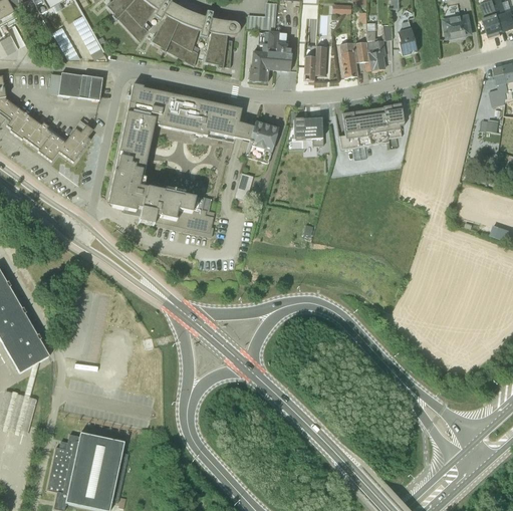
[(0,0),(0,25),(17,17),(14,12),(8,0),(0,0)]
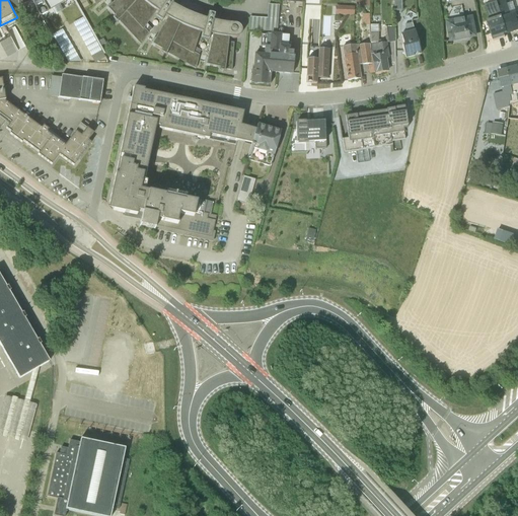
[(8,0),(14,12),(33,1),(32,0),(8,0)]
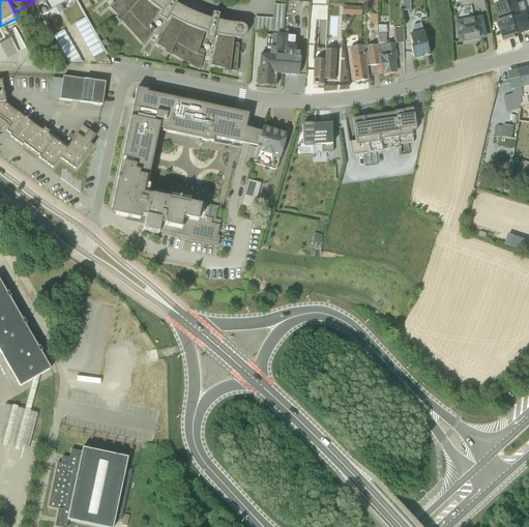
[(70,2),(74,0),(33,0),(34,1),(41,13),(54,6),(58,13),(65,8),(61,2),(64,0),(69,0),(70,2)]
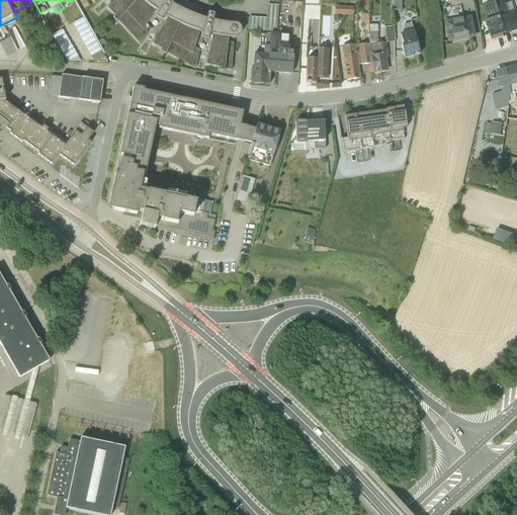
[(225,67),(232,68),(234,40),(228,39),(229,35),(235,35),(239,33),(241,30),(241,27),(241,25),(238,22),(237,22),(213,18),(214,12),(208,10),(206,16),(182,7),(172,2),(173,0),(94,0),(96,3),(99,0),(113,0),(107,5),(114,14),(113,14),(112,15),(117,20),(118,19),(117,18),(118,18),(141,43),(149,30),(145,25),(156,8),(158,10),(155,15),(157,16),(162,19),(165,14),(167,15),(163,22),(152,41),(162,48),(162,49),(161,48),(161,49),(166,52),(167,52),(167,51),(195,67),(196,66),(199,53),(194,50),(199,29),(202,30),(200,35),(201,36),(208,38),(208,37),(209,32),(212,32),(210,40),(210,41),(205,62),(206,63),(220,66),(220,67),(219,67),(226,69),(226,68),(225,68),(225,67)]
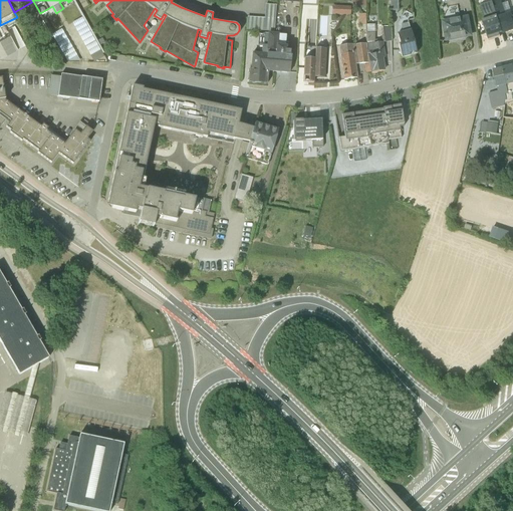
[(483,18),(489,38),(501,34),(500,32),(503,31),(493,0),(490,0),(481,3),(485,17),(483,18)]
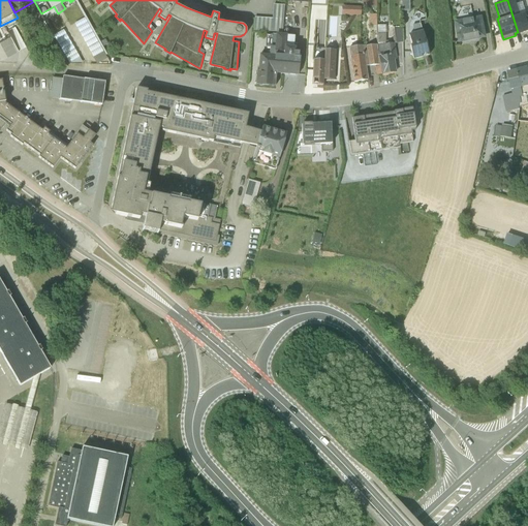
[(510,0),(511,4),(509,5),(518,32),(527,27),(527,14),(526,10),(521,12),(516,0),(510,0)]
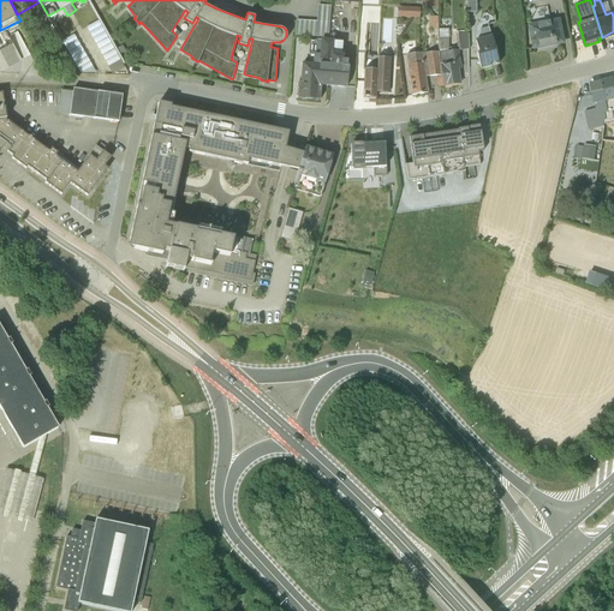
[(297,17),(296,33),(328,35),(331,3),(319,3),(317,18),(297,17)]
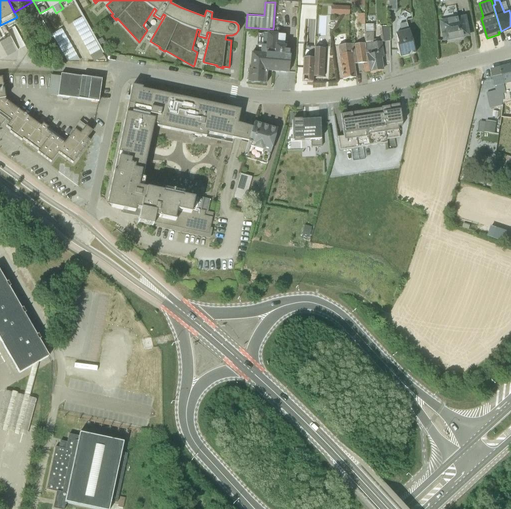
[(349,4),(331,4),(331,12),(349,12),(349,4)]
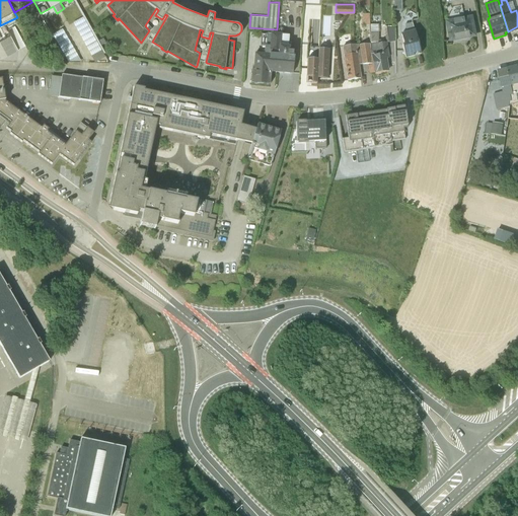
[(448,18),(452,38),(475,32),(471,13),(448,18)]
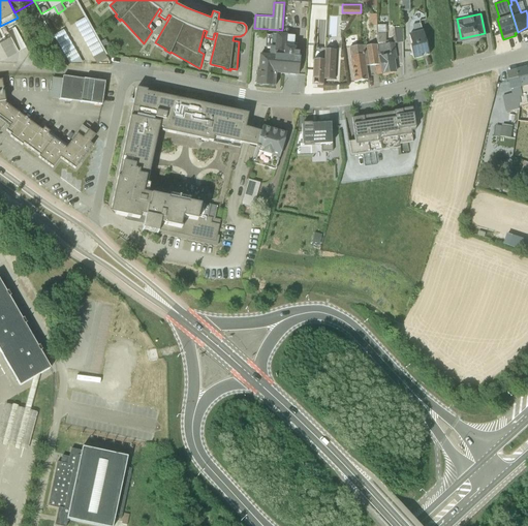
[(81,20),(91,55),(102,51),(92,16),(81,20)]
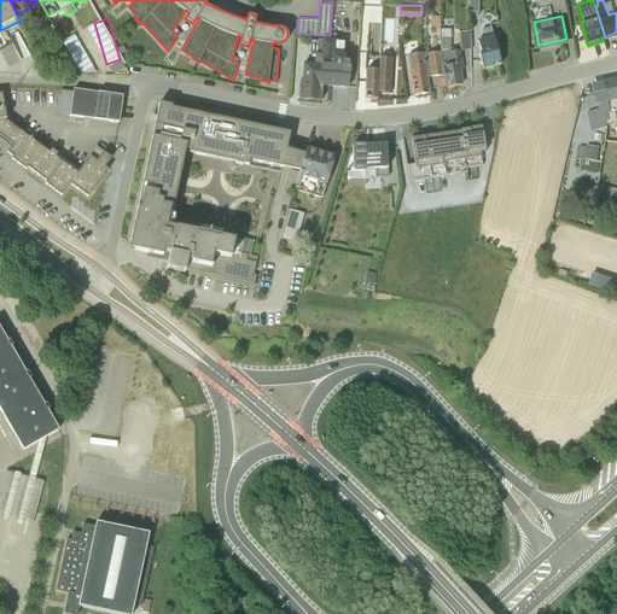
[(492,24),(483,27),(485,35),(478,37),(482,50),(477,51),(479,60),(488,65),(502,60),(492,24)]
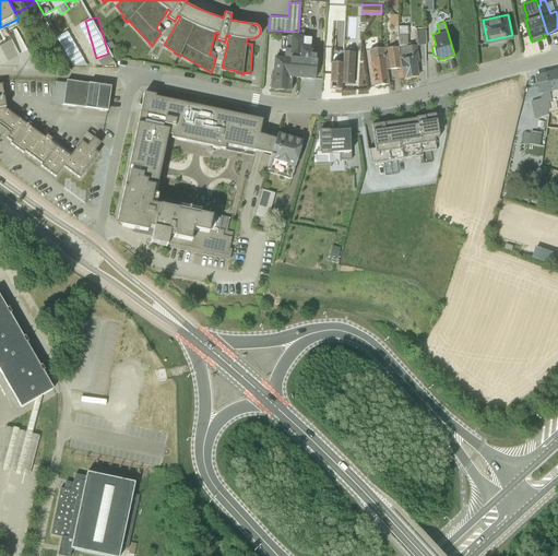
[(417,27),(418,36),(415,37),(416,43),(408,44),(408,24),(400,24),(401,66),(403,77),(419,73),(417,60),(419,60),(417,43),(427,42),(426,27),(417,27)]
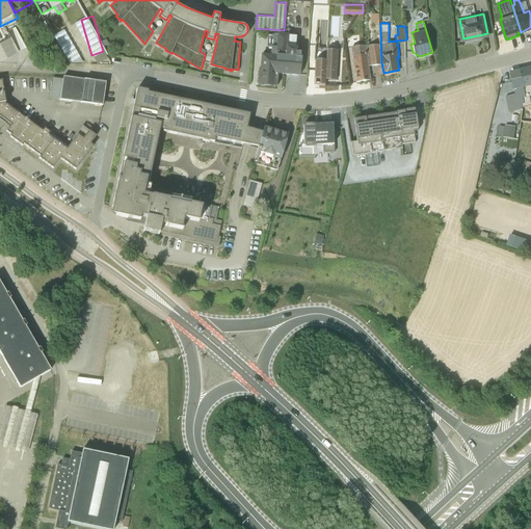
[(65,27),(55,33),(72,60),(82,54),(65,27)]
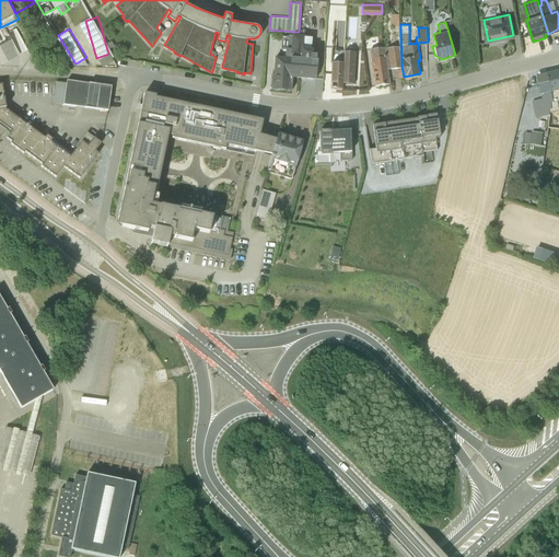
[(271,88),(291,89),(293,76),(315,78),(317,58),(313,58),(313,47),(311,47),(312,36),(282,33),(281,47),(286,47),(284,55),(275,55),(274,72),(272,72),(271,88)]
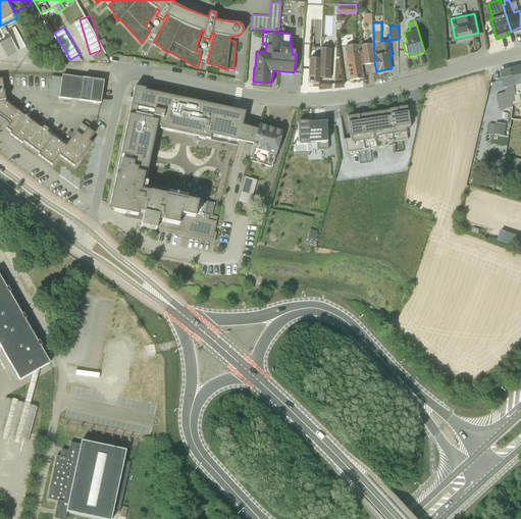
[(374,42),(359,43),(362,62),(374,61),(374,42)]
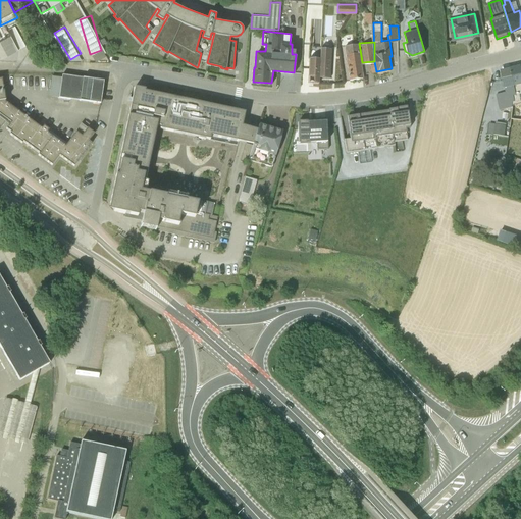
[(346,58),(350,79),(364,76),(359,43),(345,44),(347,57),(346,58)]
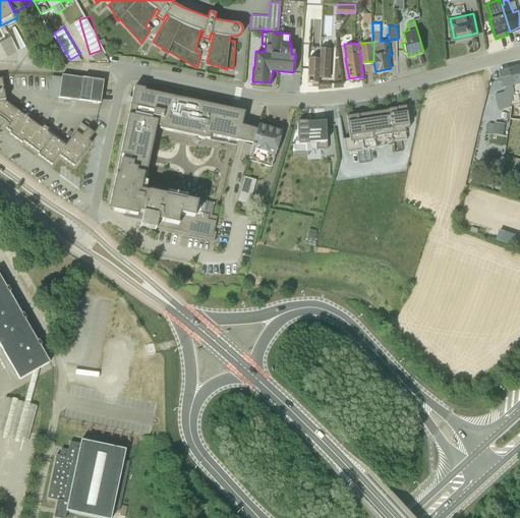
[(309,57),(308,80),(319,81),(319,75),(330,76),(331,47),(321,47),(320,57),(309,57)]
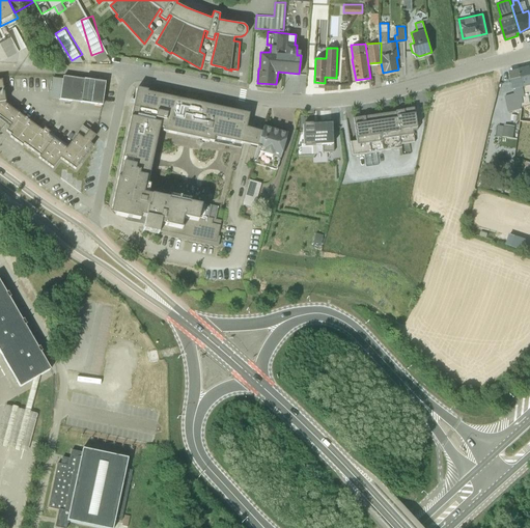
[(529,65),(520,67),(520,68),(525,94),(523,95),(524,101),(523,101),(522,106),(529,103),(529,65)]
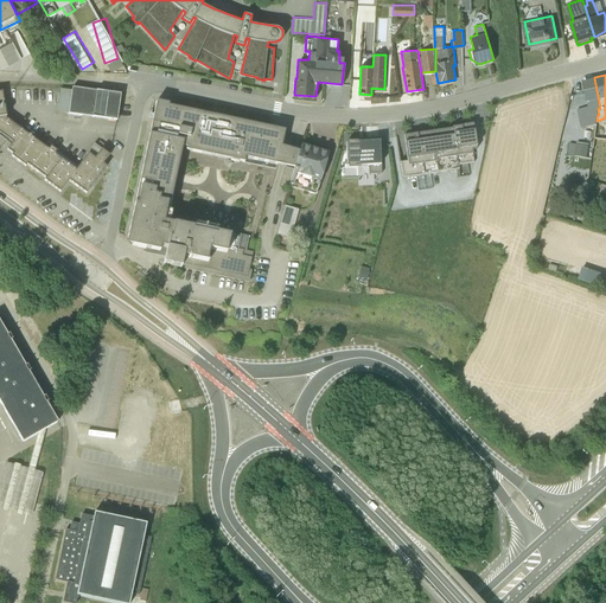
[(600,108),(594,78),(584,81),(588,104),(576,108),(581,126),(597,122),(597,121),(598,115),(599,115),(598,109),(600,108)]
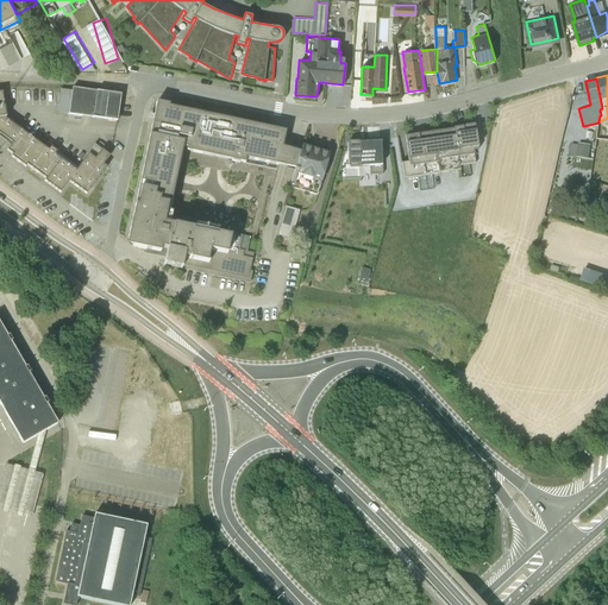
[(73,88),(69,112),(118,118),(121,92),(73,86),(73,88)]
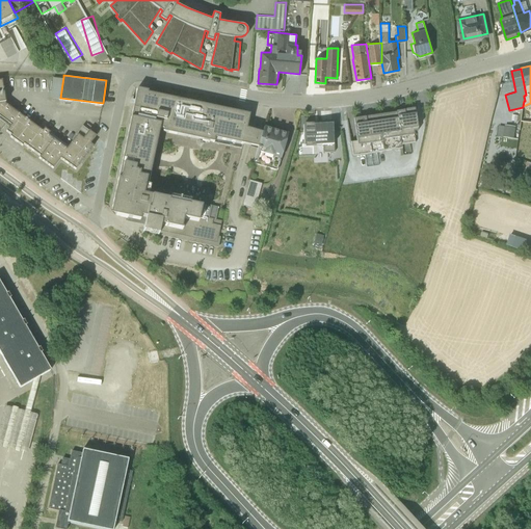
[(60,98),(63,77),(53,76),(50,96),(60,98)]
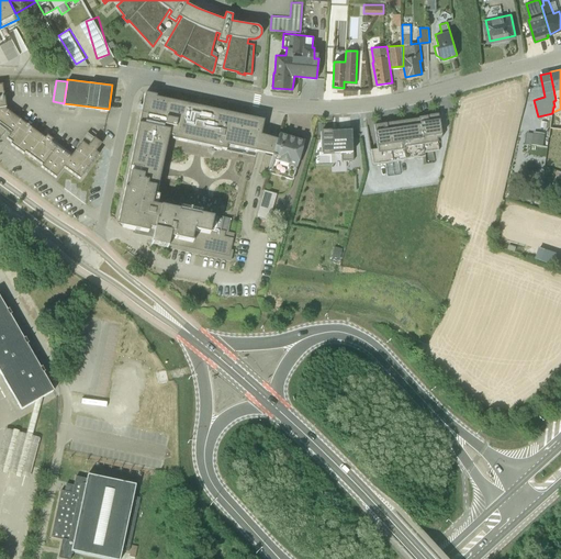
[(0,131),(3,133),(7,129),(11,132),(7,136),(12,141),(11,142),(24,152),(25,151),(43,163),(42,165),(56,176),(65,165),(80,177),(99,153),(96,151),(101,143),(98,140),(101,135),(92,127),(89,132),(88,131),(73,153),(47,133),(45,136),(21,119),(24,114),(9,103),(7,104),(2,82),(0,82),(0,131)]
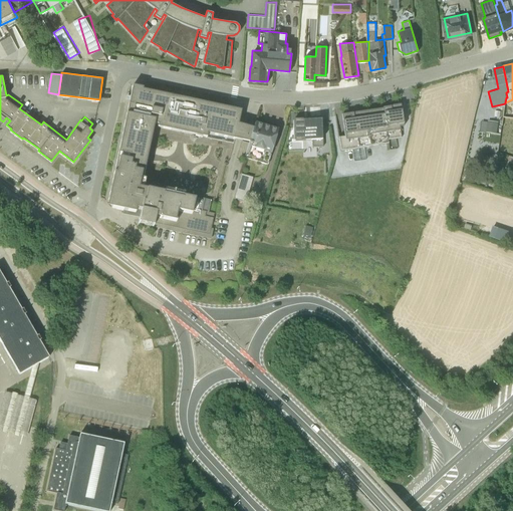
[(144,85),(133,83),(108,197),(113,198),(112,206),(127,209),(129,209),(129,206),(142,208),(139,222),(211,237),(212,233),(210,233),(215,211),(203,208),(205,197),(204,196),(145,184),(146,177),(144,177),(154,124),(207,136),(207,135),(208,132),(235,137),(242,108),(144,87),(144,85)]
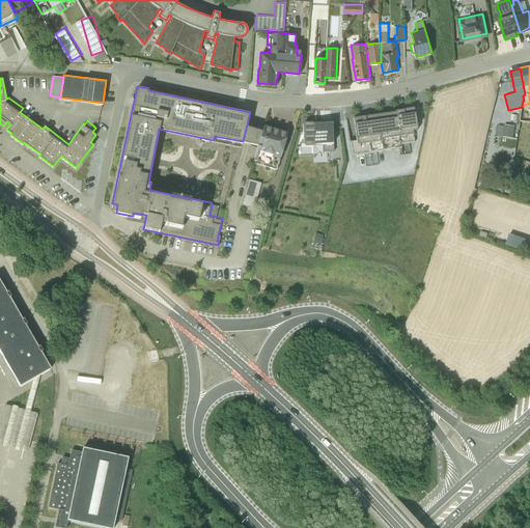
[(417,128),(414,106),(403,107),(403,108),(396,109),(395,110),(354,116),(357,139),(350,140),(352,154),(384,148),(400,145),(400,142),(414,140),(413,129),(417,128)]
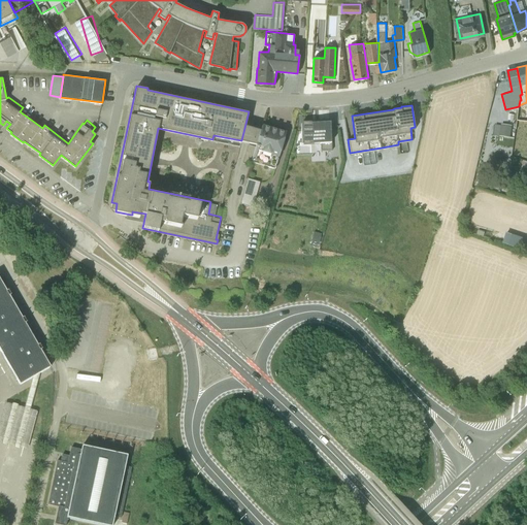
[(318,121),(301,122),(302,142),(322,142),(322,149),(332,149),(331,118),(318,118),(318,121)]
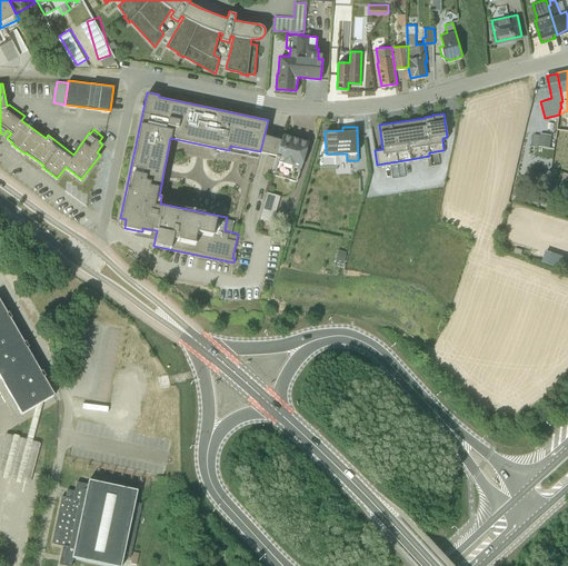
[(552,146),(554,133),(535,131),(534,144),(552,146)]
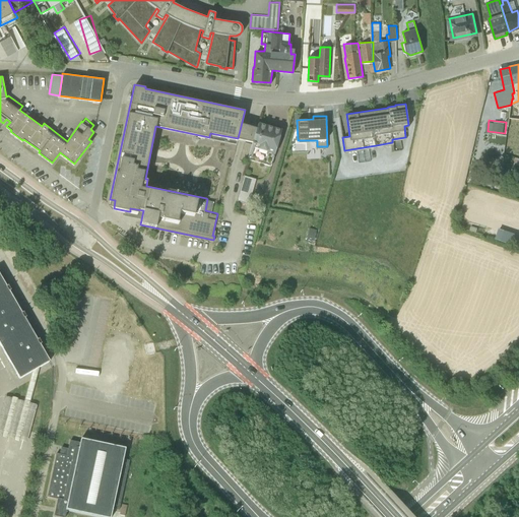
[(271,165),(281,129),(259,123),(249,157),(271,165)]
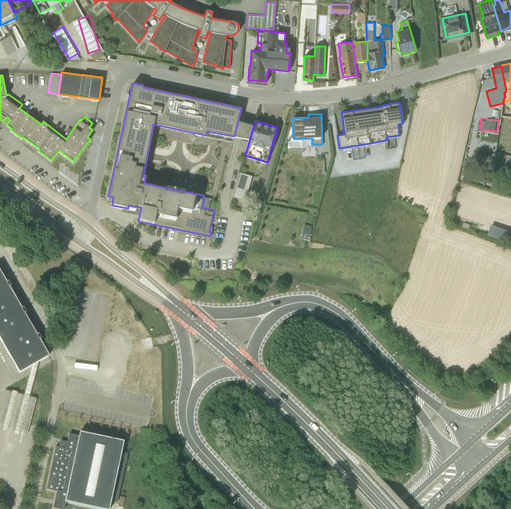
[(233,196),(245,199),(252,174),(240,171),(233,196)]
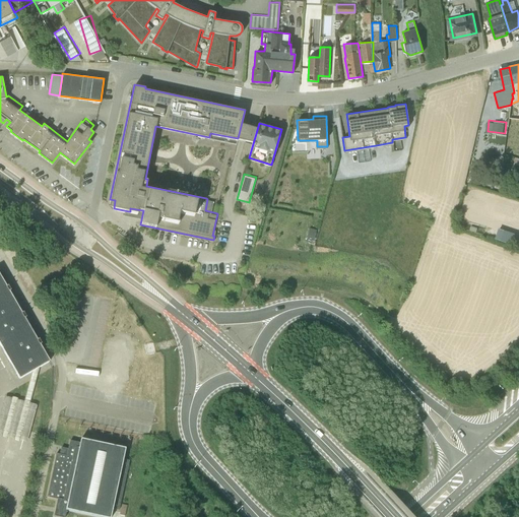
[(0,272),(0,340),(20,377),(31,370),(24,399),(18,397),(18,396),(12,394),(12,396),(5,394),(0,412),(0,432),(2,434),(2,435),(7,436),(8,435),(14,437),(14,438),(19,440),(20,438),(27,440),(37,402),(30,401),(38,367),(50,360),(40,343),(42,341),(40,337),(38,338),(25,316),(26,315),(24,311),(22,312),(9,289),(11,288),(9,283),(7,284),(0,272)]
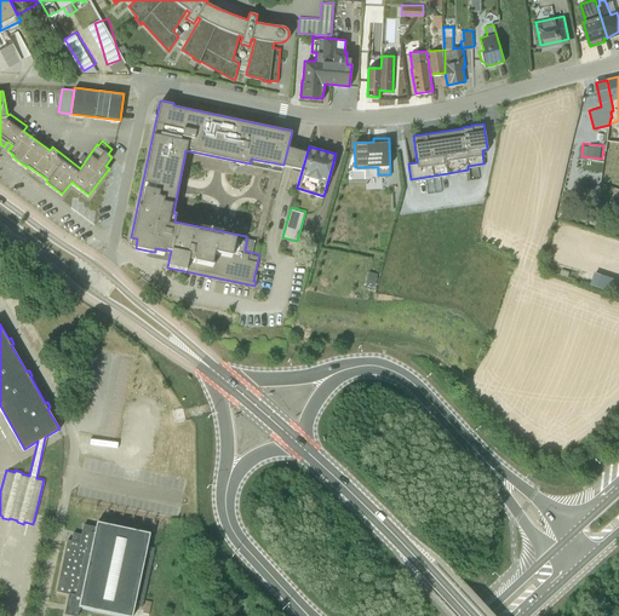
[(68,537),(57,589),(69,592),(64,612),(78,615),(80,605),(132,615),(135,604),(142,605),(155,546),(147,545),(149,531),(97,520),(96,525),(84,522),(82,533),(73,530),(72,539),(68,537)]
